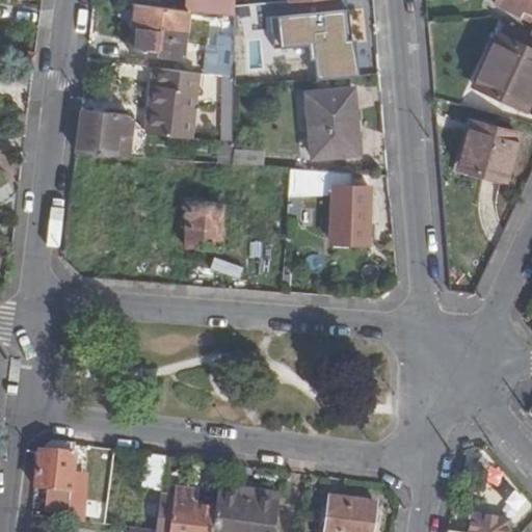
[(316,80),(355,76),(346,0),(318,0),(310,1),(316,80)]
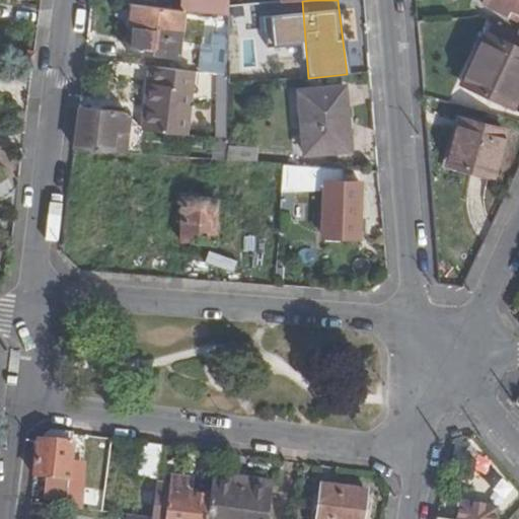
[(518,25),(516,33),(518,34),(518,0),(483,0),(482,3),(518,21),(518,25)]
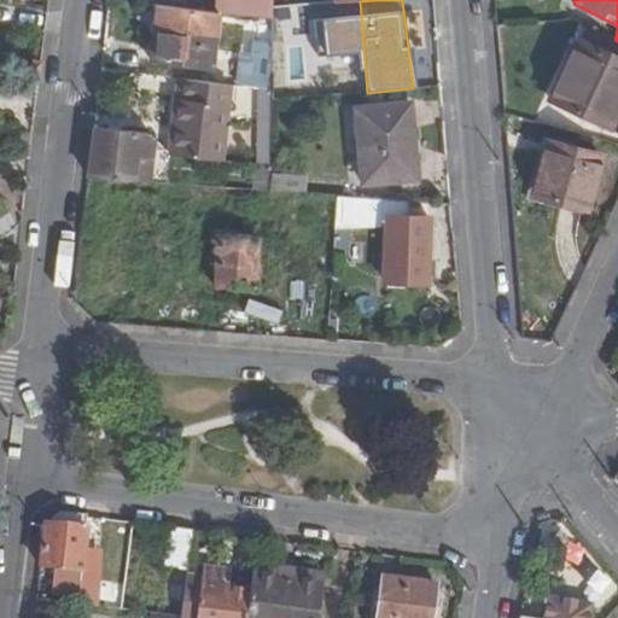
[(219,13),(158,6),(152,59),(211,68),(219,13)]
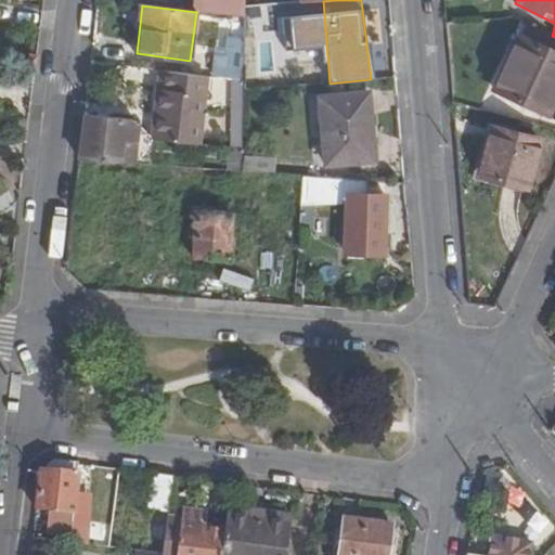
[(554,54),(517,37),(492,90),(540,112),(554,81),(554,54)]
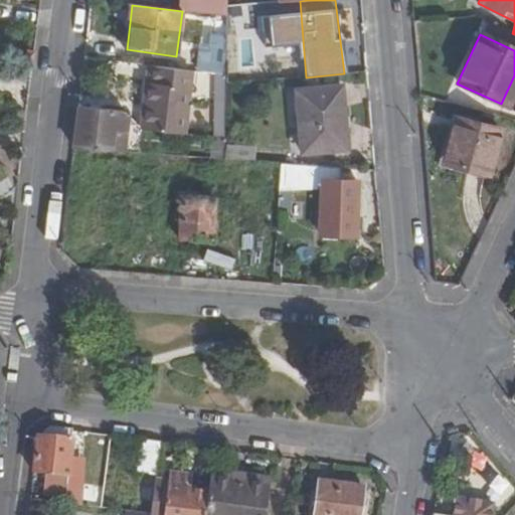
[(212,59),(213,56),(201,55),(198,70),(222,74),(223,60),(212,59)]
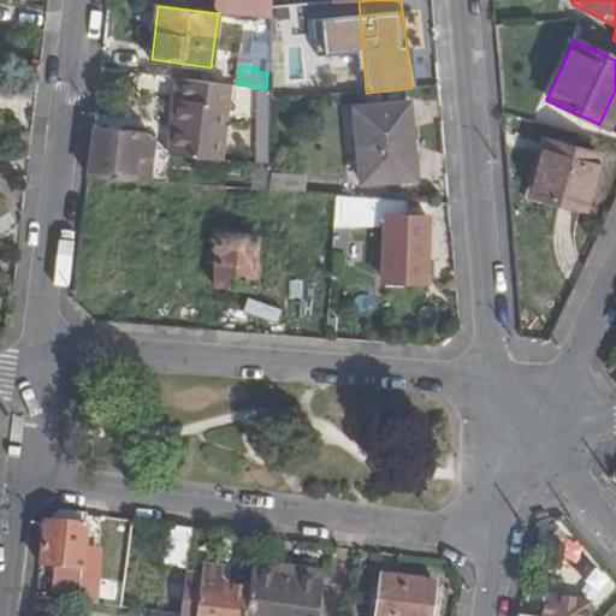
[(171,155),(221,163),(231,86),(181,80),(171,155)]
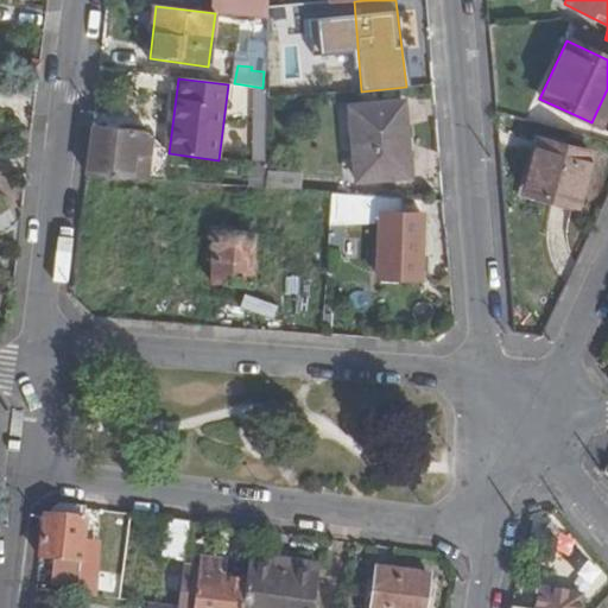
[(251,127),(267,127),(267,100),(267,89),(251,88),(251,127)]
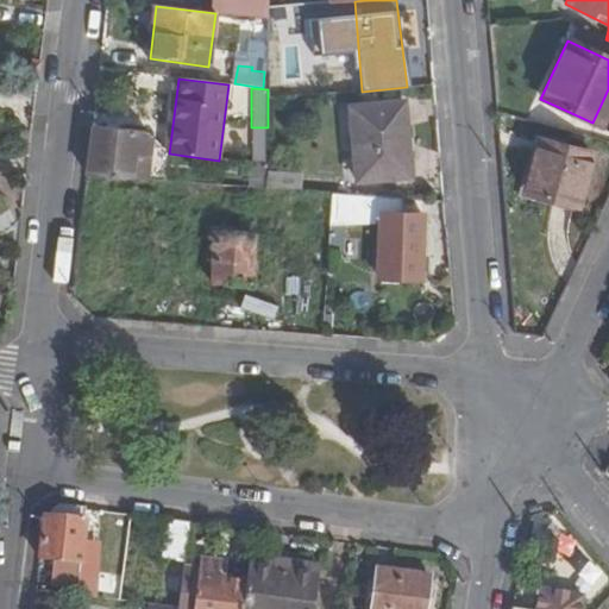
[(608,101),(608,89),(592,123),(597,125),(608,101)]
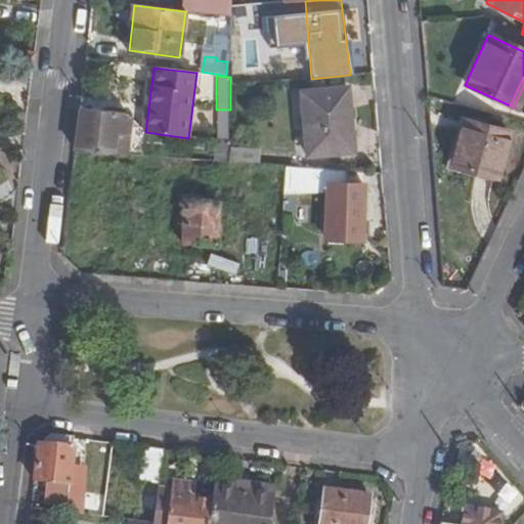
[(352,151),(346,88),(300,91),(306,155),(352,151)]
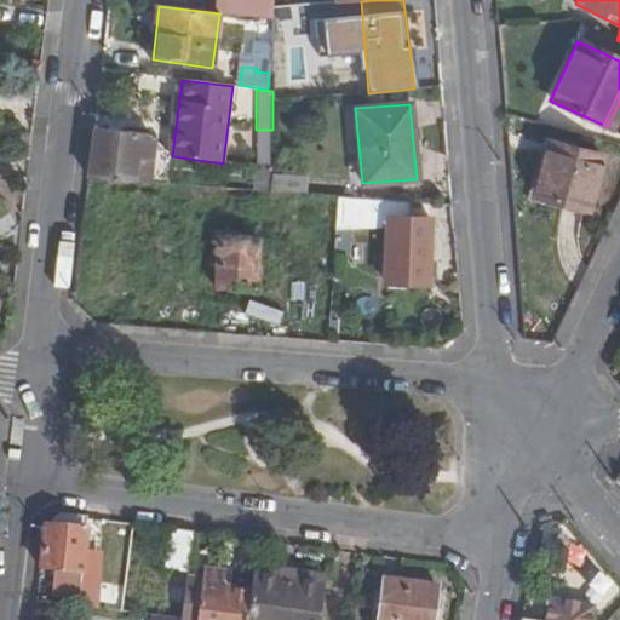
[(95,130),(89,179),(133,183),(135,167),(141,167),(142,161),(151,161),(155,139),(149,135),(95,130)]
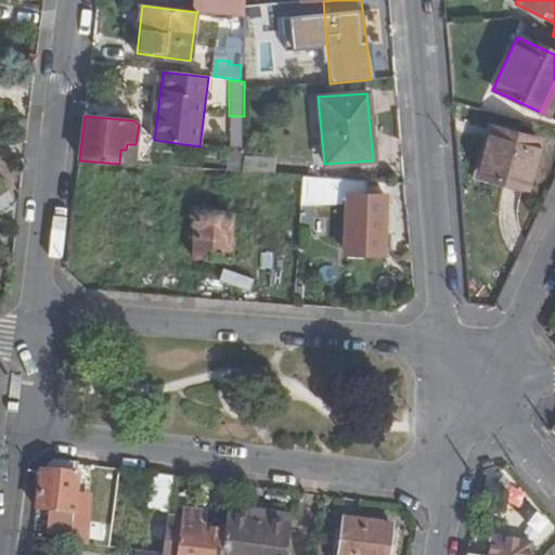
[(526,186),(539,140),(492,127),(479,175),(526,186)]
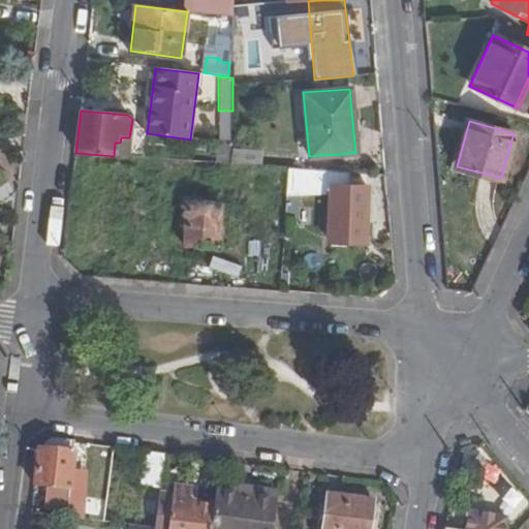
[(260,151),(232,148),(231,162),(260,164),(260,151)]
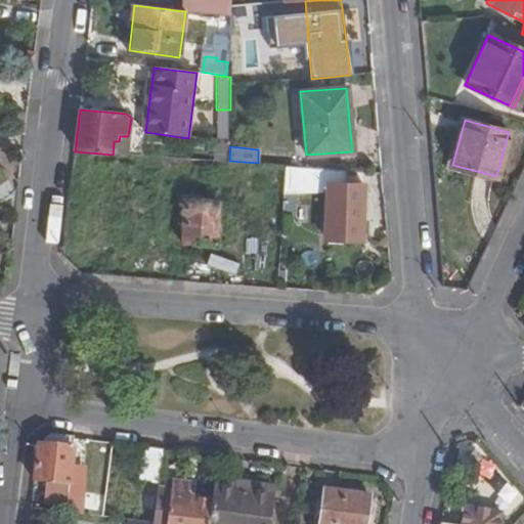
[(361,241),(362,172),(320,169),(319,184),(326,184),(324,238),(361,241)]
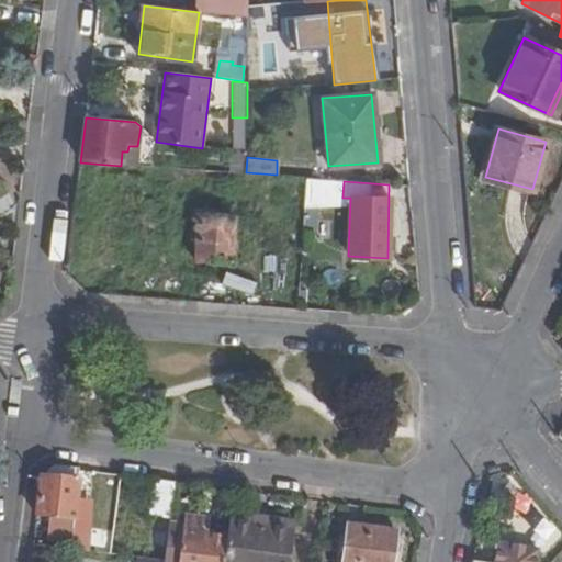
[(204,220),(204,214),(198,214),(195,261),(233,263),(235,222),(204,220)]
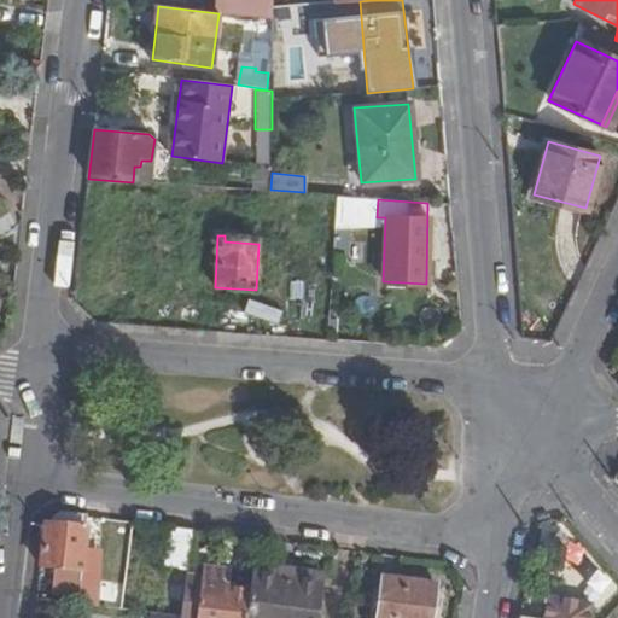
[(81,577),(86,519),(62,517),(56,520),(54,529),(47,528),(41,570),(54,571),(52,594),(79,598),(77,607),(94,610),(98,578),(81,577)]
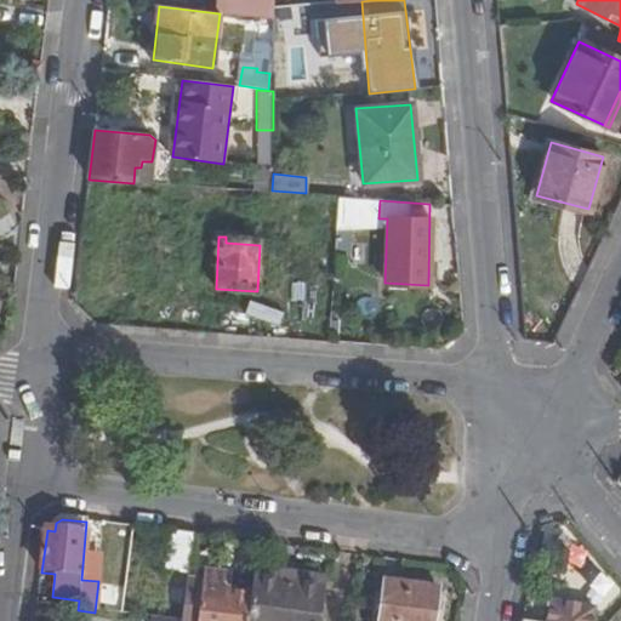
[(104,525),(86,522),(81,580),(98,581),(104,525)]
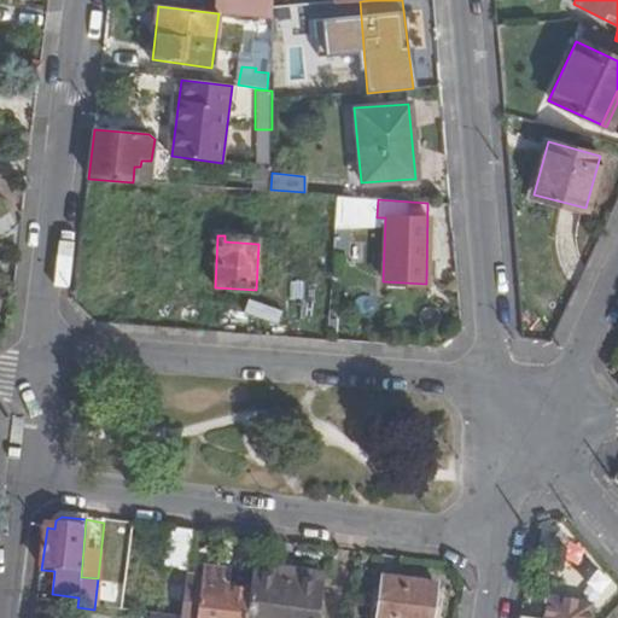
[(193,532),(172,530),(165,569),(188,572),(193,532)]
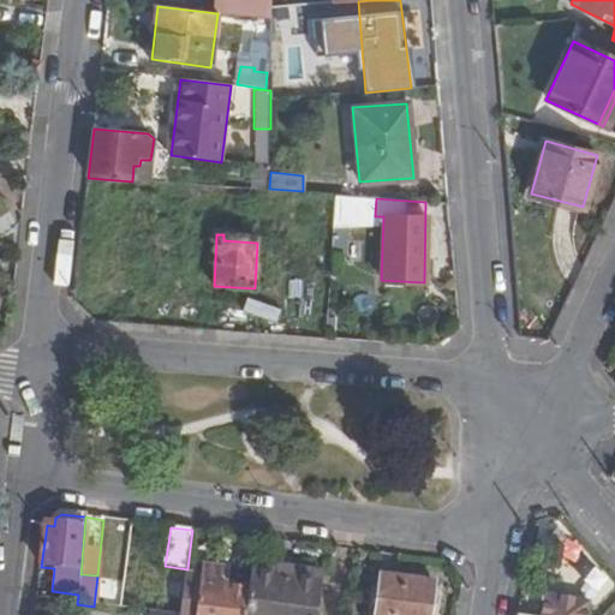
[(202,569),(201,579),(195,614),(244,614),(249,592),(220,589),(221,581),(221,573),(202,569)]
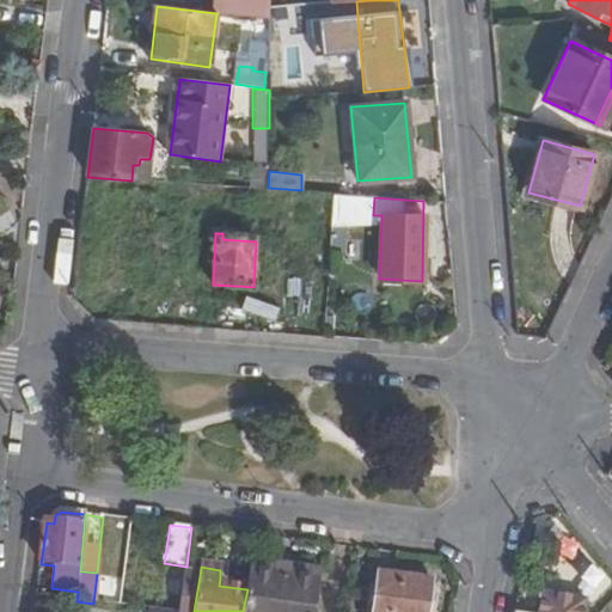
[(276,574),(250,569),(249,582),(248,589),(243,611),(311,611),(317,579),(289,575),(289,580),(275,577),(276,574)]
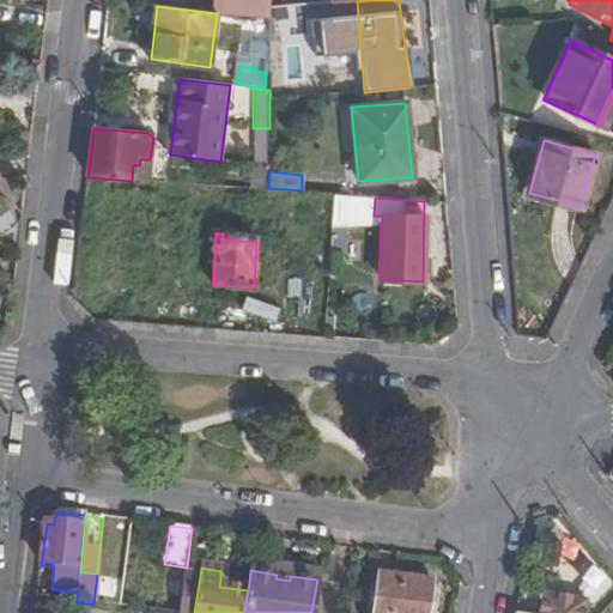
[(186,576),(180,612),(192,612),(196,577),(186,576)]
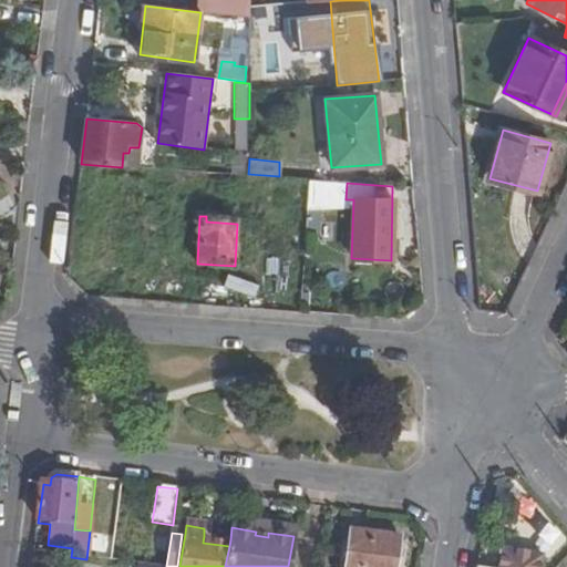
[(344,566),(397,566),(401,540),(350,533),(344,566)]
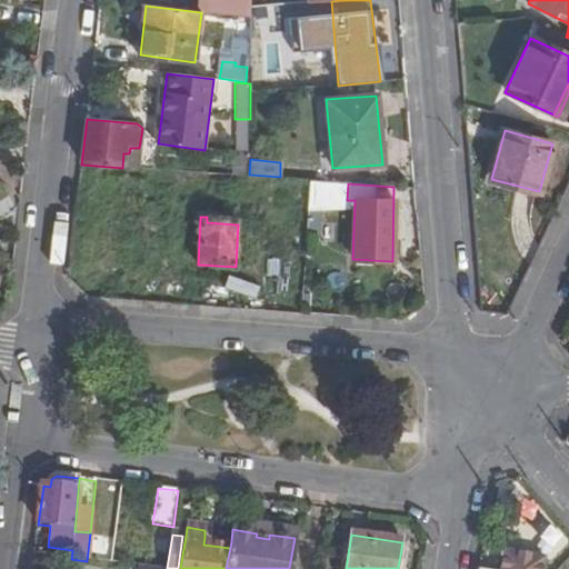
[(231,541),(205,538),(203,545),(230,548),(231,541)]
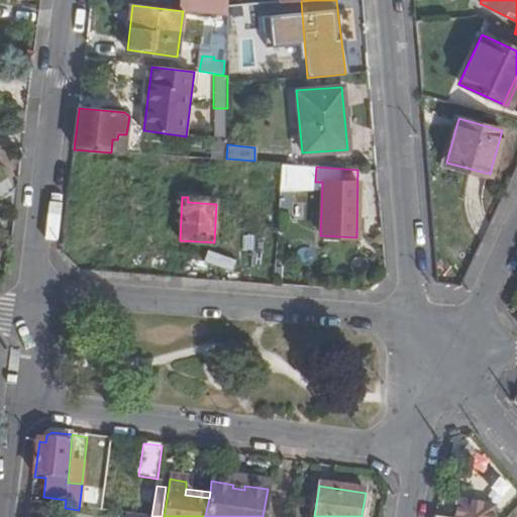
[(493,516),(496,508),(459,501),(456,516),(493,516)]
